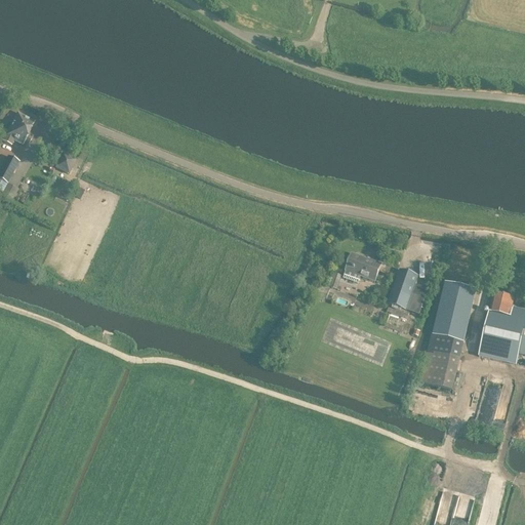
[(23,145),(25,140),(29,143),(31,138),(27,136),(35,121),(17,113),(5,135),(23,145)]
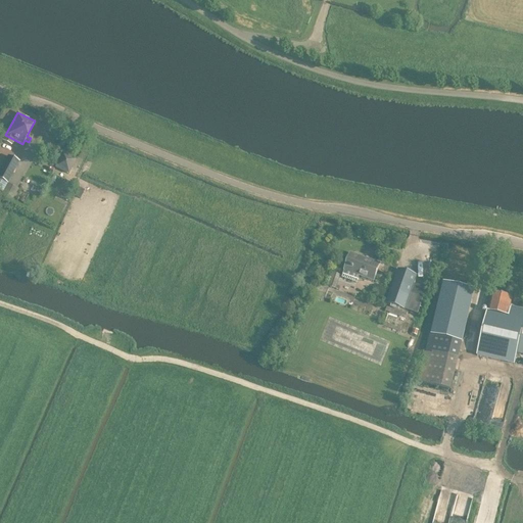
[(68,174),(76,159),(62,152),(55,167),(68,174)]
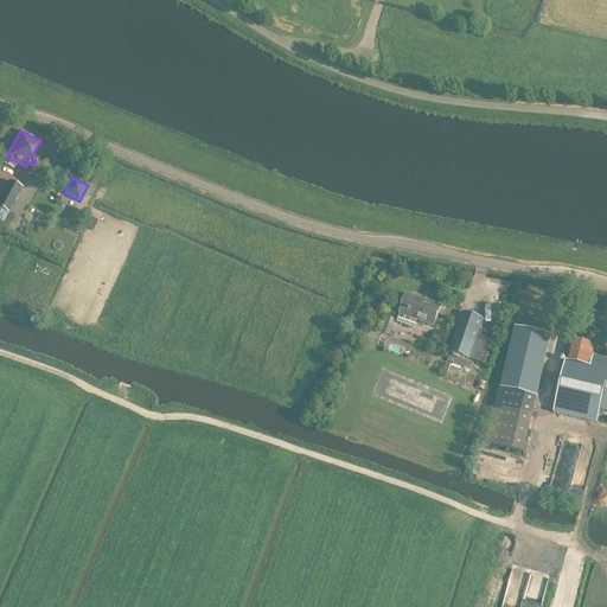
[(0,208),(8,212),(8,211),(17,216),(23,205),(14,202),(23,187),(16,184),(10,180),(0,197),(0,208)]
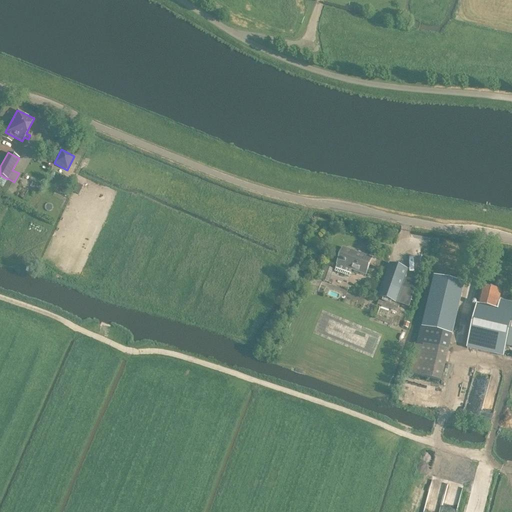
[(1,191),(11,197),(18,185),(7,179),(1,191)]
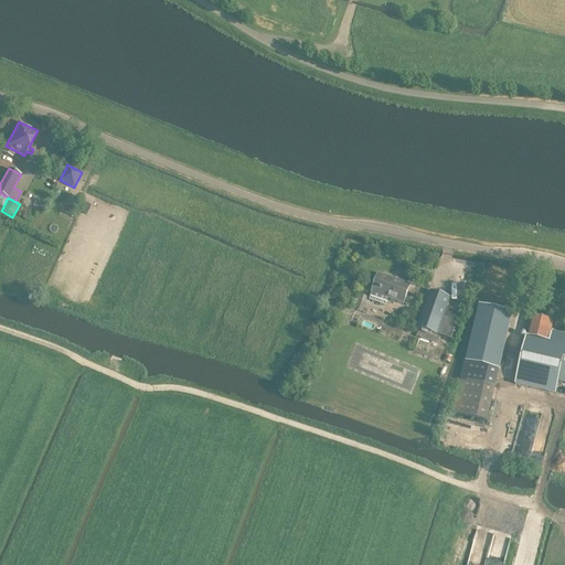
[(85,202),(81,211),(86,214),(91,205),(85,202)]
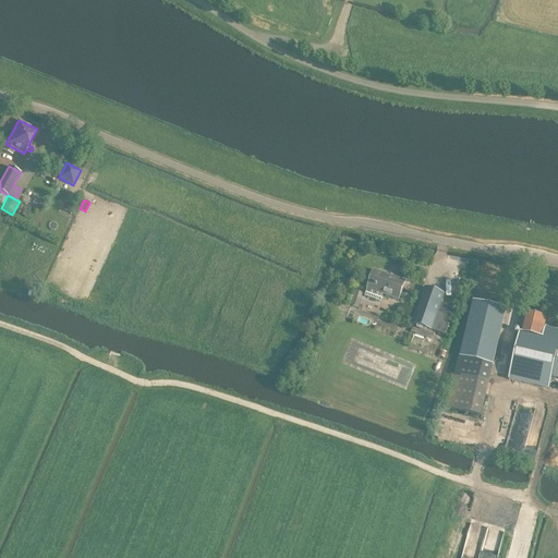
[(401,290),(404,283),(389,278),(390,276),(374,270),(371,279),(365,296),(380,301),(383,294),(398,300),(401,290)]
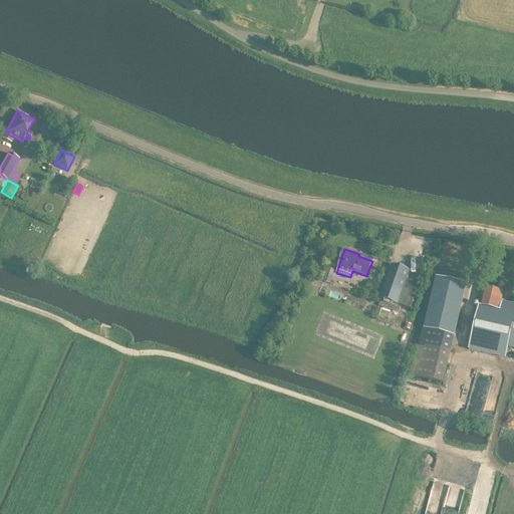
[(384,299),(383,302),(388,303),(392,304),(393,302),(398,303),(411,307),(419,283),(407,278),(409,271),(400,267),(392,265),(380,297),(384,299)]
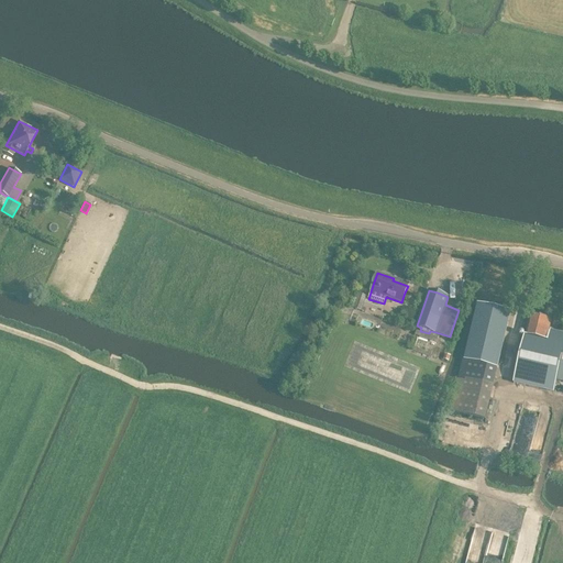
[(356,293),(352,304),(362,307),(366,296),(356,293)]
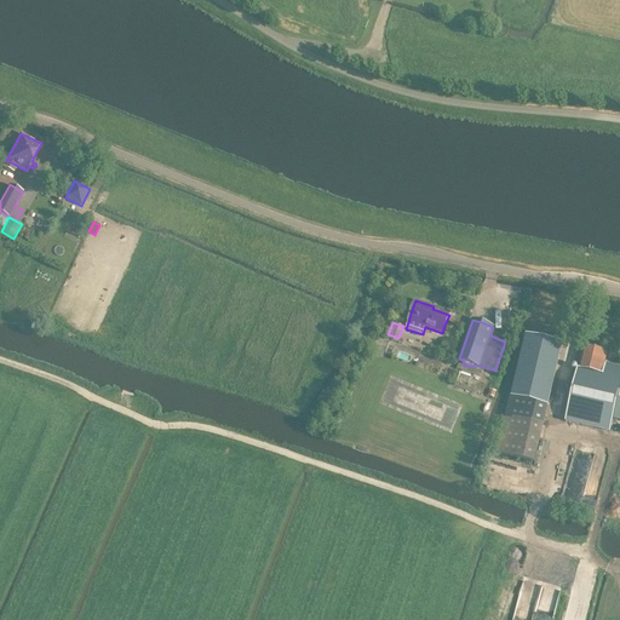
[(510,396),(495,452),(534,461),(547,406),(560,356),(557,356),(560,342),(527,334),(512,396),(510,396)]
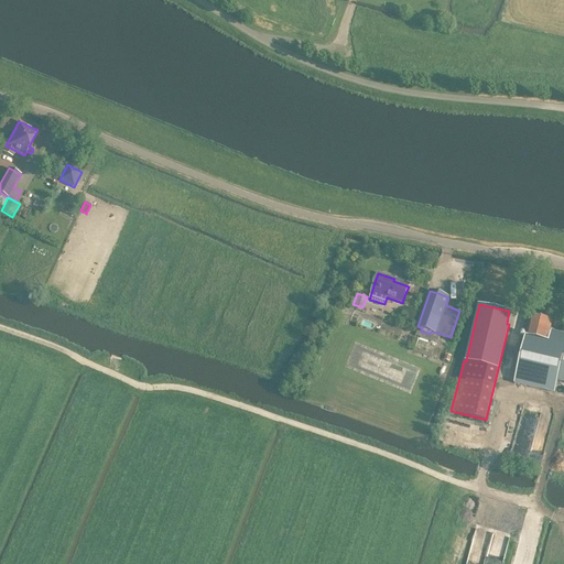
[(348,325),(354,310),(343,305),(337,321),(348,325)]
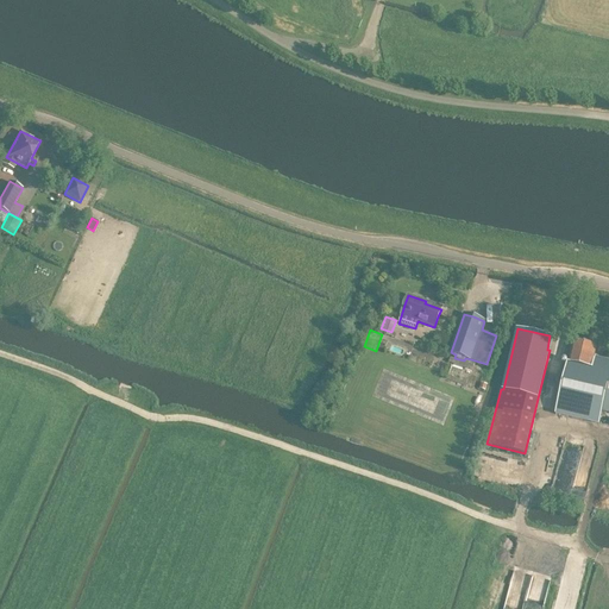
[(578,419),(598,424),(601,408),(608,409),(608,362),(594,359),(596,345),(573,340),(563,387),(562,387),(556,413),(578,419)]
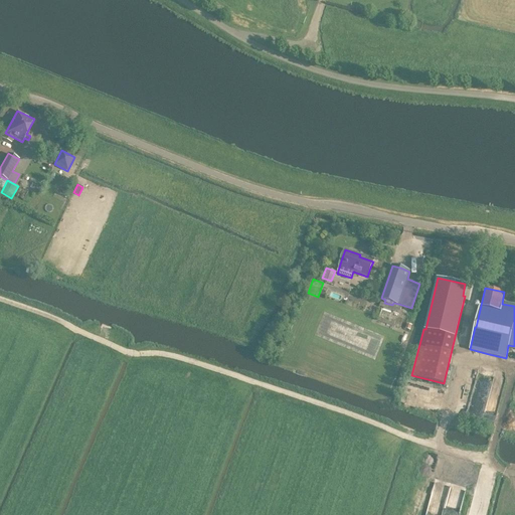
[(380,301),(379,306),(398,313),(400,308),(392,305),(388,304),(384,303),(380,301)]
